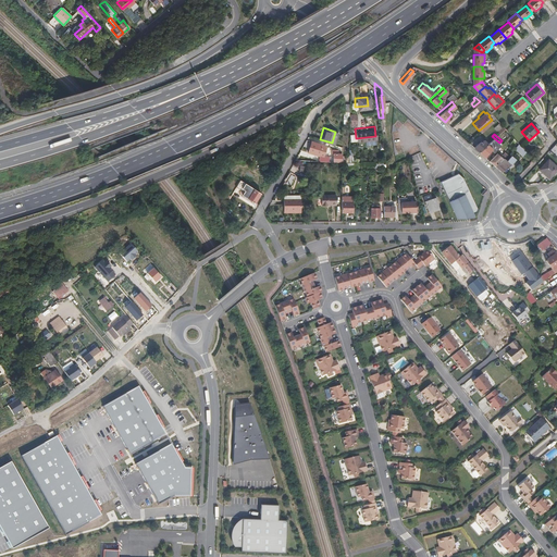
[(493,150),(499,143),(492,136),(486,141),(478,150),(483,156),(490,148),(493,150)]
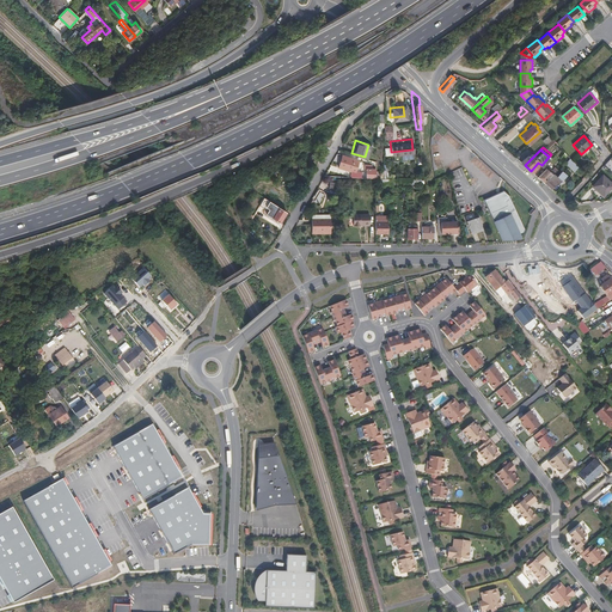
[(525,165),(534,155),(530,151),(526,154),(526,153),(519,160),(525,165)]
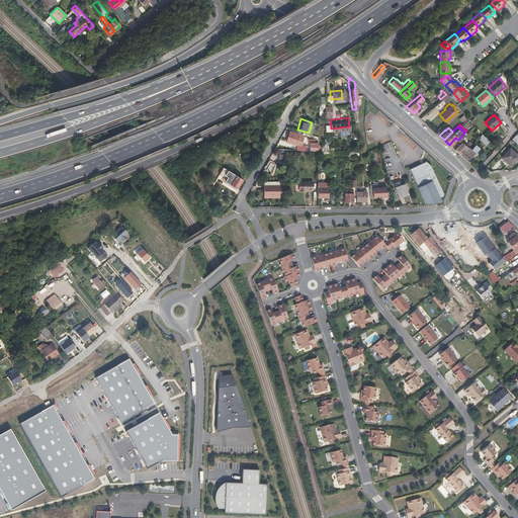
[(288,130),(285,140),(295,144),(295,143),(299,144),(303,135),(298,134),(298,133),(288,130)]
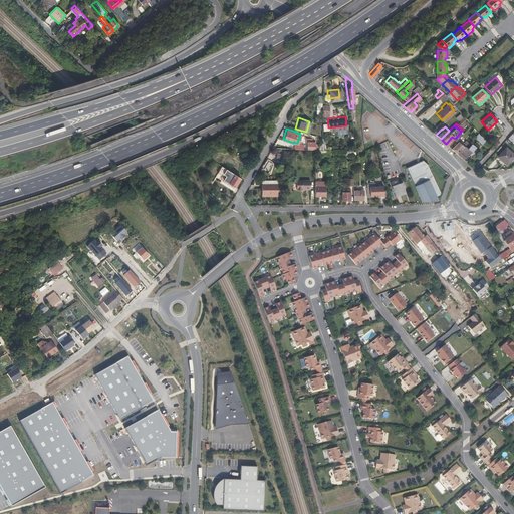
[(485,140),(478,133),(474,136),(481,144),(485,140)]
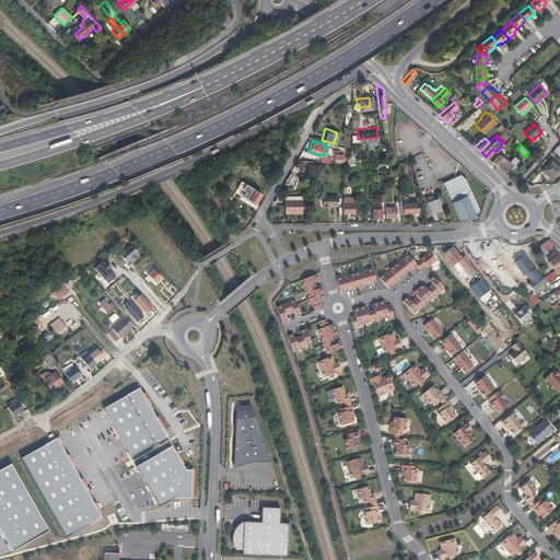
[(496,165),(504,156),(506,153),(504,151),(502,154),(499,151),(490,160),(496,165)]
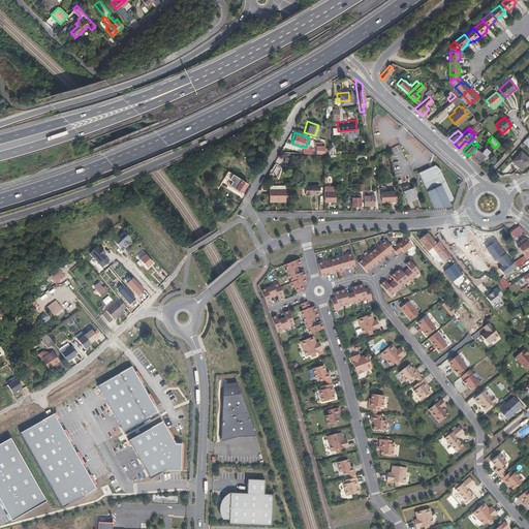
[(322,153),(323,144),(315,144),(315,152),(322,153)]
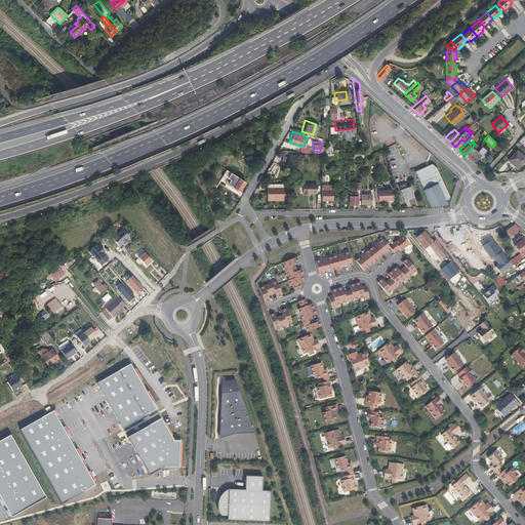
[(480,153),(476,149),(473,147),(465,155),(472,161),(480,153)]
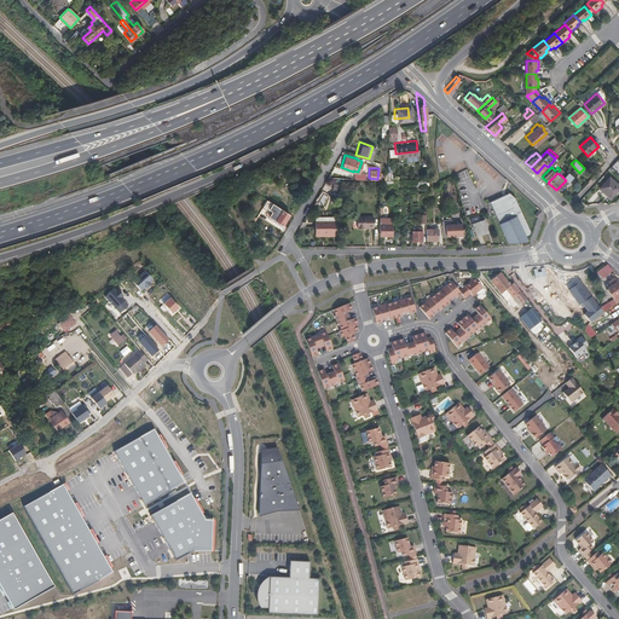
[(611,198),(618,189),(618,185),(609,178),(600,189),(611,198)]
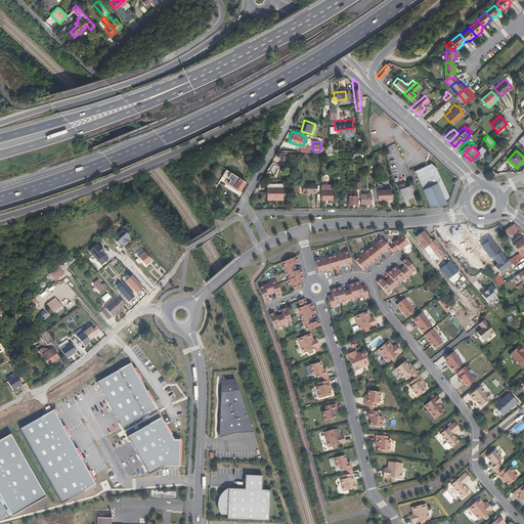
[(420,185),(429,205),(445,203),(444,201),(447,199),(448,195),(434,166),(430,162),(412,169),(420,185)]
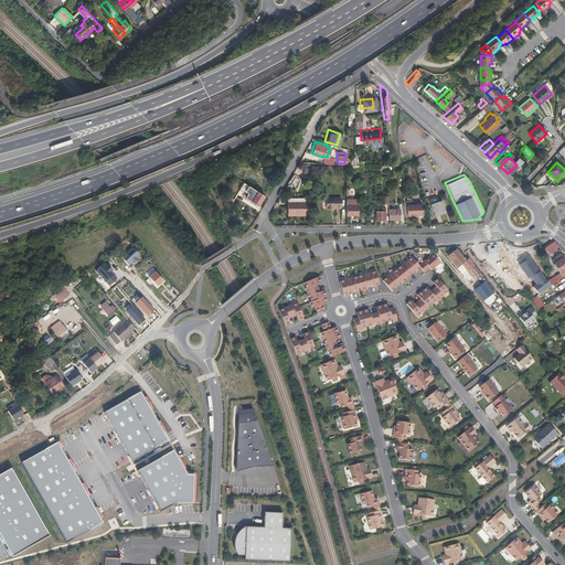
[(263,194),(243,182),(238,189),(242,191),(244,189),(247,191),(245,196),(257,204),(263,194)]
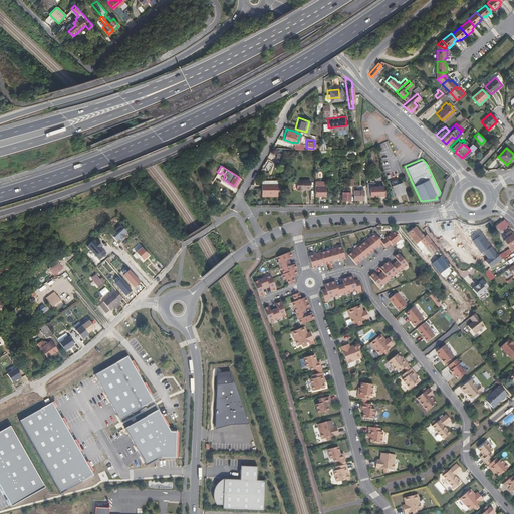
[(308,179),(295,179),(294,188),(308,188),(308,179)]
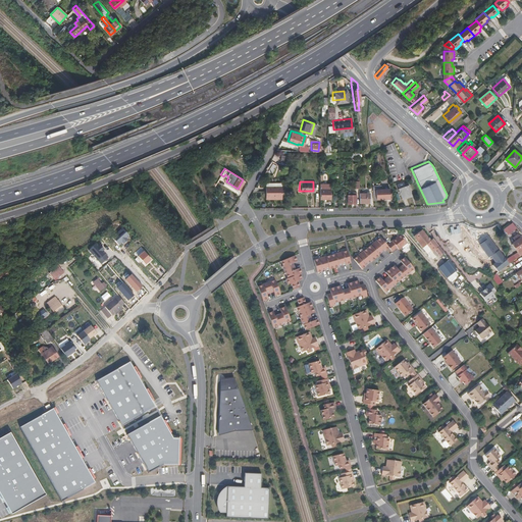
[(406,185),(397,189),(400,198),(409,195),(406,185)]
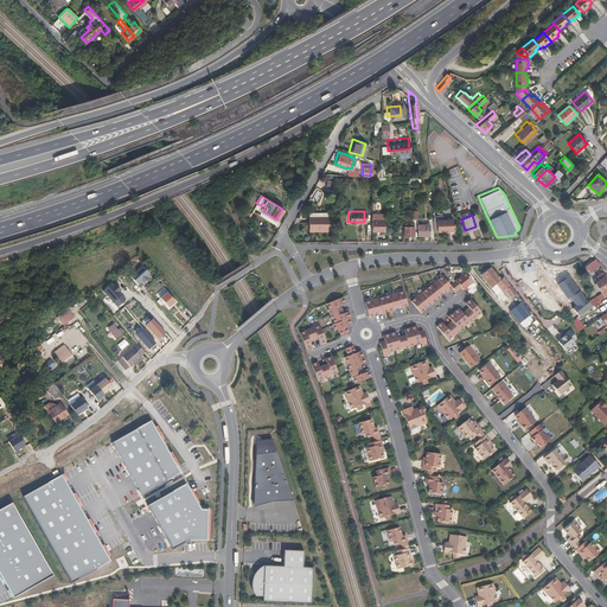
[(326,229),(326,217),(307,217),(307,229),(326,229)]
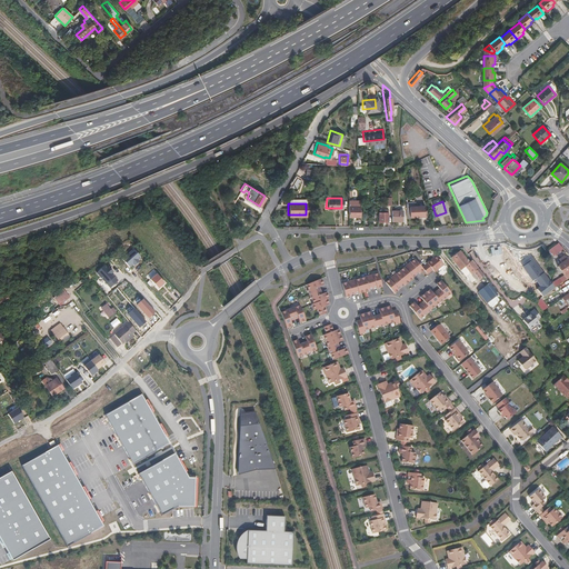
[(359,215),(359,206),(347,205),(347,215),(359,215)]
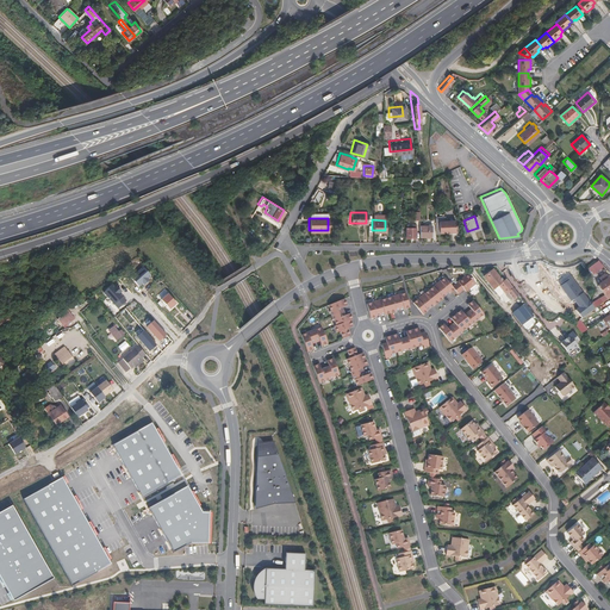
[(454,231),(453,221),(433,222),(433,234),(444,232),(454,231)]
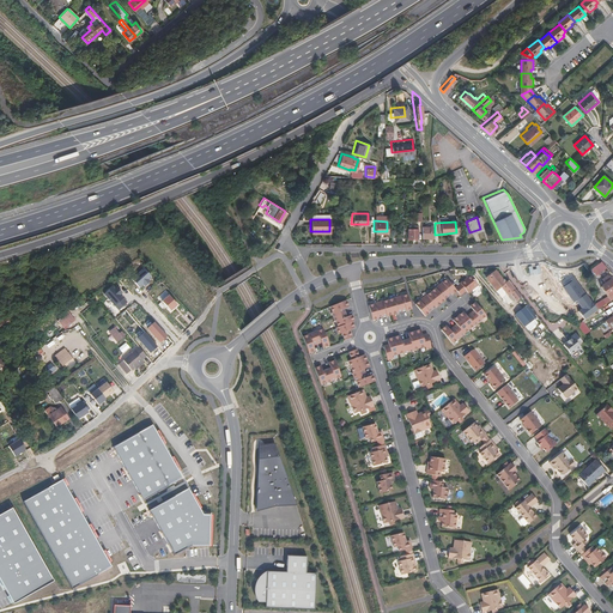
[(407,225),(407,238),(417,238),(417,228),(416,228),(416,225),(407,225)]
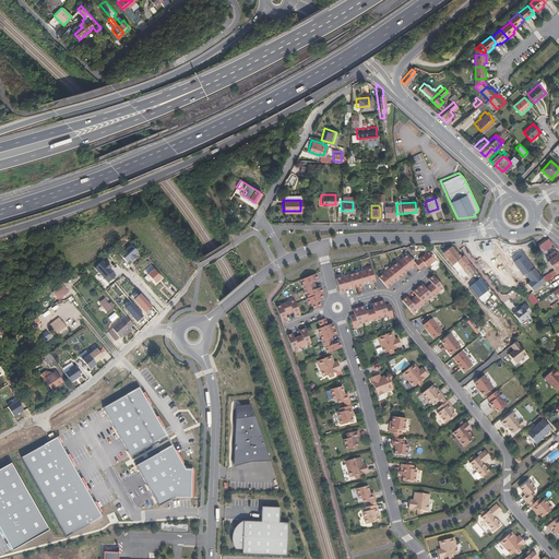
[(394,217),(394,207),(383,207),(383,217),(394,217)]
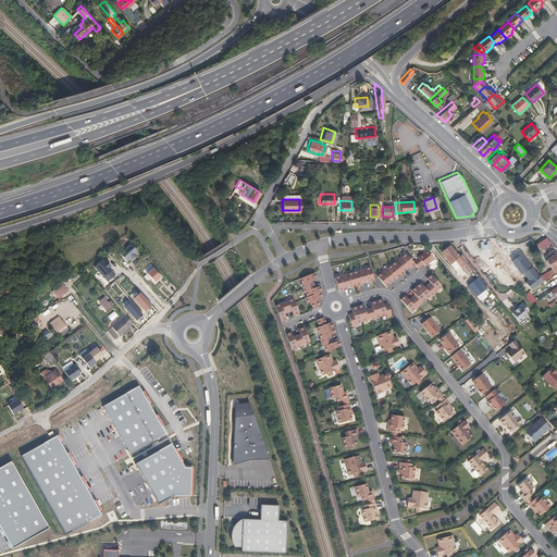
[(543,250),(552,244),(546,238),(537,245),(543,250)]
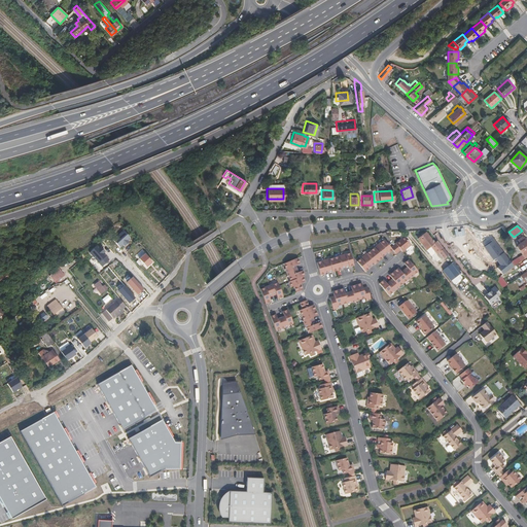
[(426,249),(434,243),(426,233),(419,239),(426,249)]
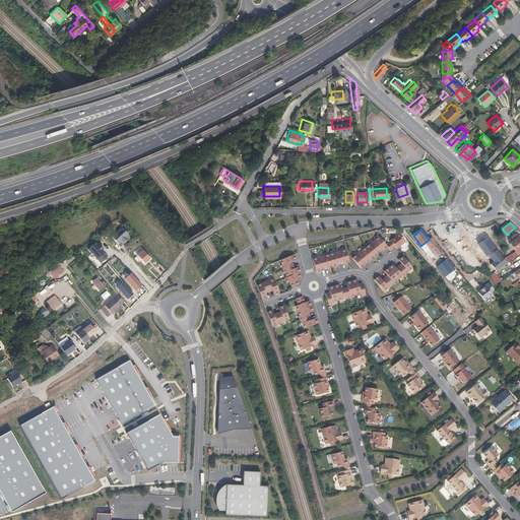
[(398,234),(395,237),(390,241),(395,246),(396,249),(405,242),(398,234)]
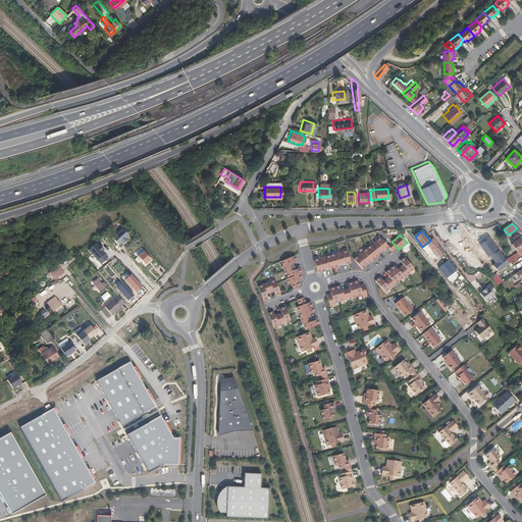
[(521,255),(521,241),(518,235),(513,238),(512,237),(511,238),(510,243),(512,244),(518,253),(509,259),(507,257),(505,258),(509,264),(521,255)]
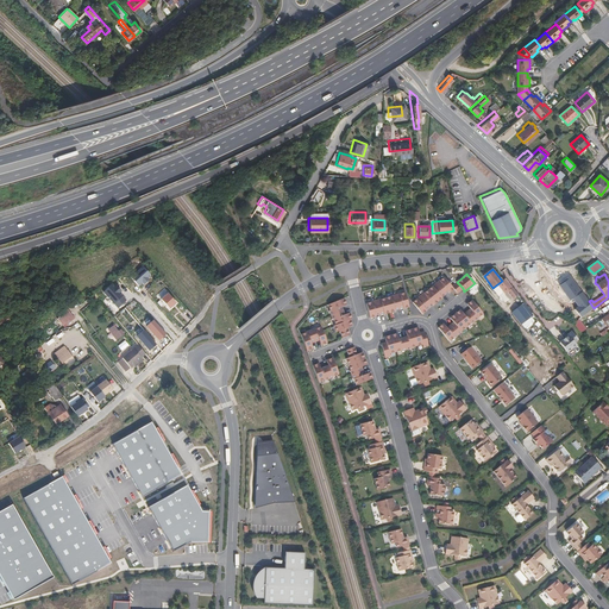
[(440,297),(447,292),(449,293),(453,289),(451,287),(444,277),(439,281),(431,286),(432,287),(422,294),(422,293),(414,299),(415,300),(410,303),(420,315),(425,312),(425,311),(431,305),(432,306),(441,299),(440,297)]
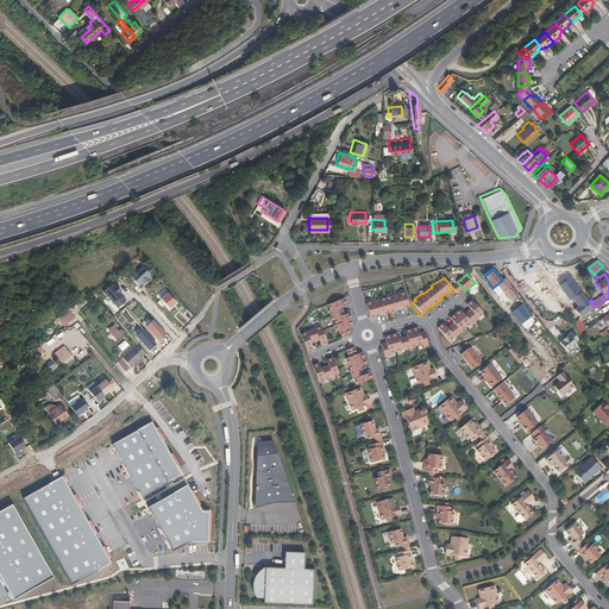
[(508,281),(507,281),(502,284),(513,299),(519,295),(508,281)]
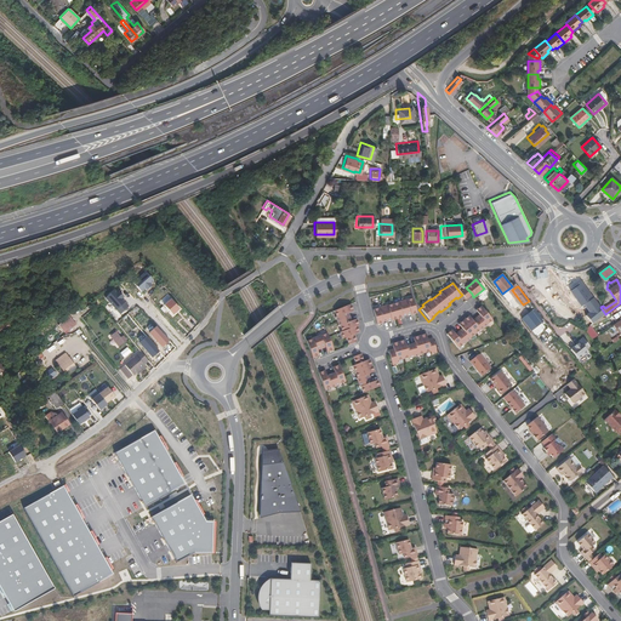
[(472,294),(466,288),(460,292),(462,295),(466,298),(472,294)]
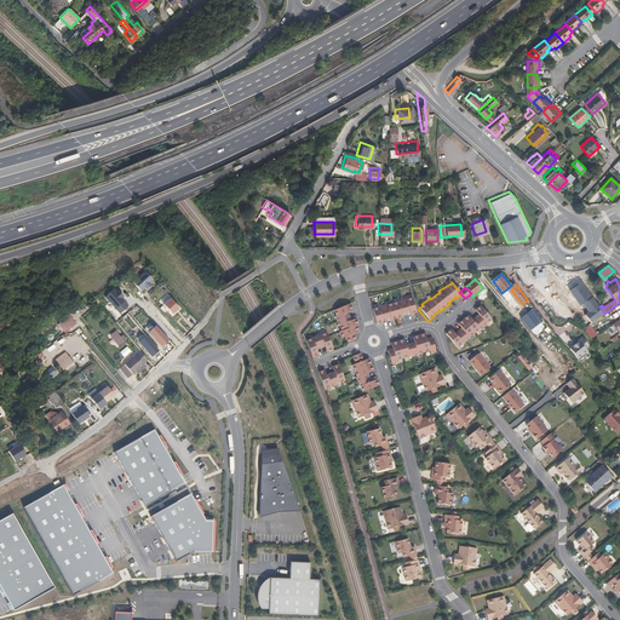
[(172,298),(165,304),(173,315),(181,309),(172,298)]
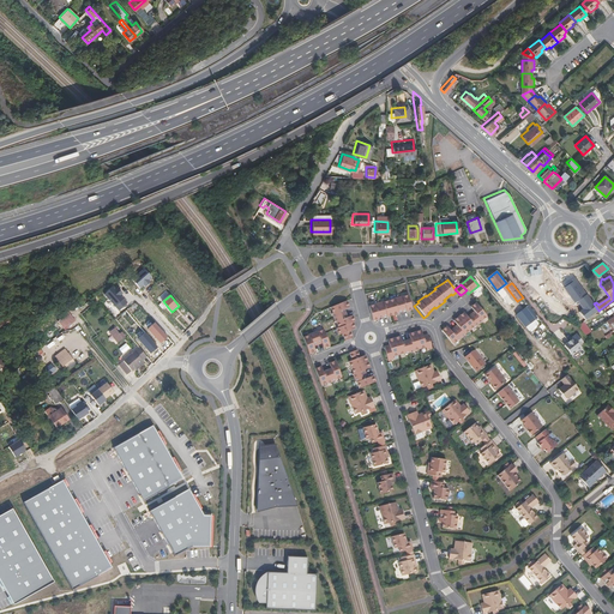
[(410,311),(405,296),(401,298),(391,300),(381,304),(380,302),(372,306),(367,307),(371,321),(371,323),(377,320),(377,319),(385,317),(385,318),(396,314),(404,312),(410,311)]
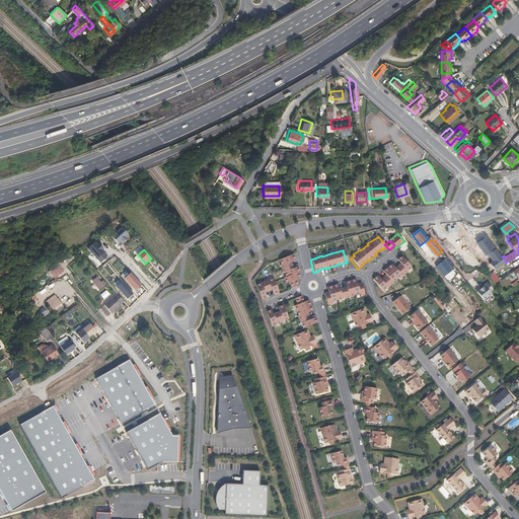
[(295,269),(292,262),(297,261),(295,254),(281,261),(283,266),(282,266),(285,274),(285,273),(287,277),(285,278),(287,283),(290,282),(293,289),(299,286),(297,280),(301,278),(300,273),(301,273),(299,267),(295,269)]
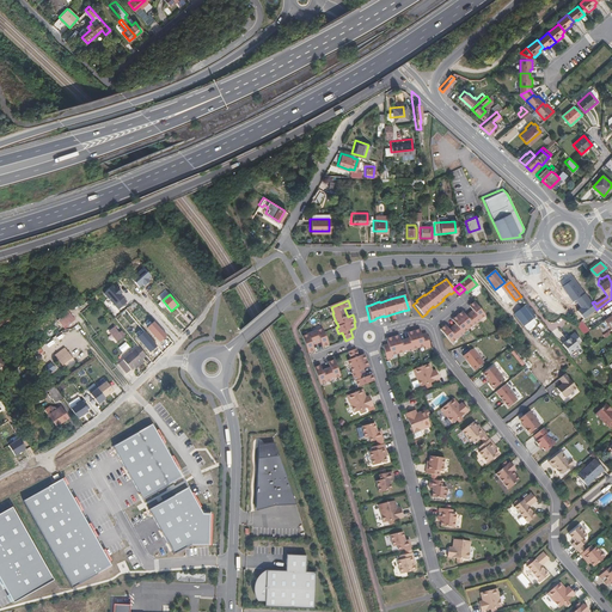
[(475,303),(470,306),(469,306),(472,311),(465,317),(461,312),(452,320),(454,325),(447,330),(445,325),(439,330),(450,343),(454,340),(456,340),(463,334),(461,334),(472,325),(472,326),(481,320),(479,319),(484,316),(475,303)]
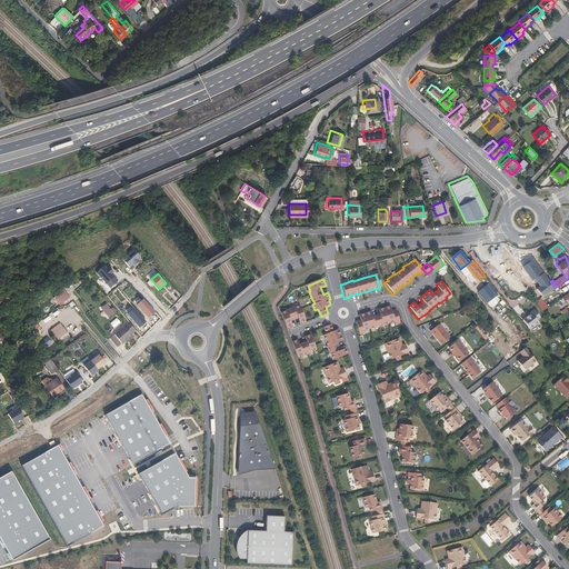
[(487,303),(496,296),(488,285),(478,292),(487,303)]
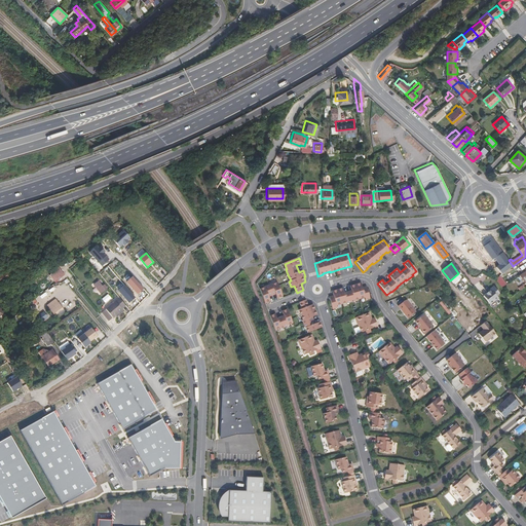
[(59,273),(62,271),(58,267),(49,274),(52,279),(54,277),(55,278),(60,275),(59,273)]
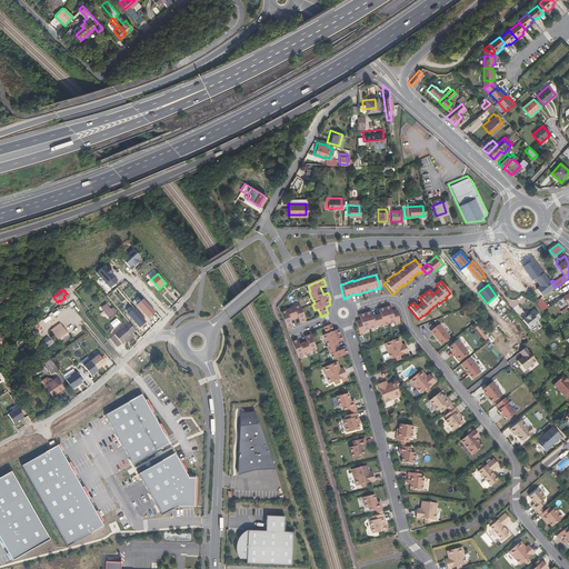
[(525,293),(510,301),(513,307),(528,300),(525,293)]
